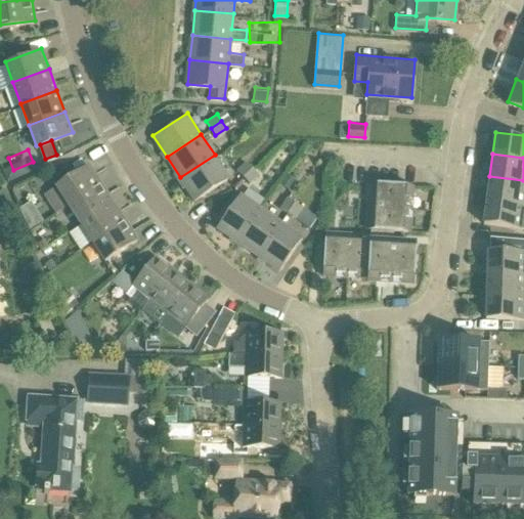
[(215,155),(180,177),(194,199),(228,176),(215,155)]
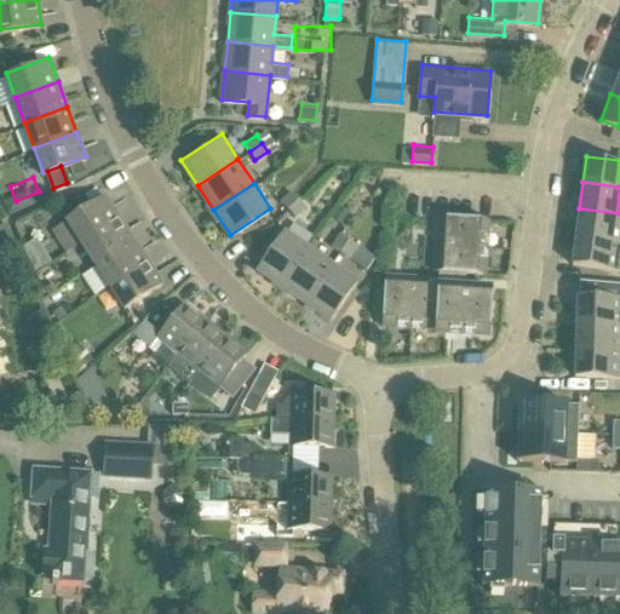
[(287,206),(298,196),(291,188),(280,199),(287,206)]
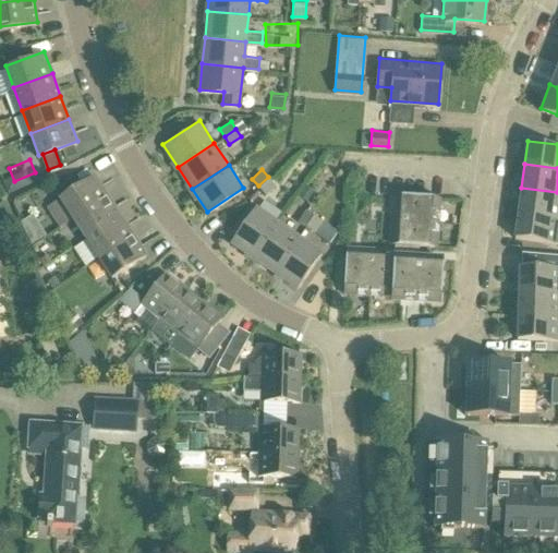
[(72,216),(107,193),(94,173),(59,195),(72,216)]
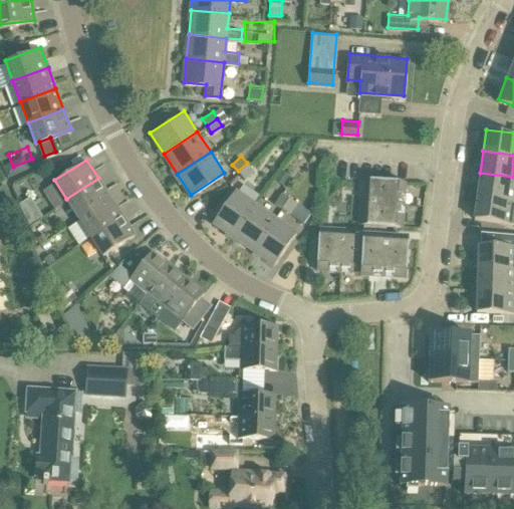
[(253,169),(247,163),(238,171),(244,178),(253,169)]
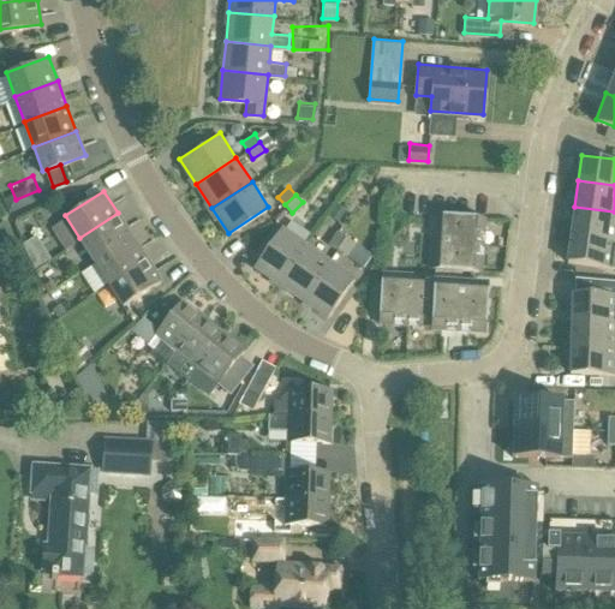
[(614,212),(574,207),(571,233),(614,239),(614,212)]
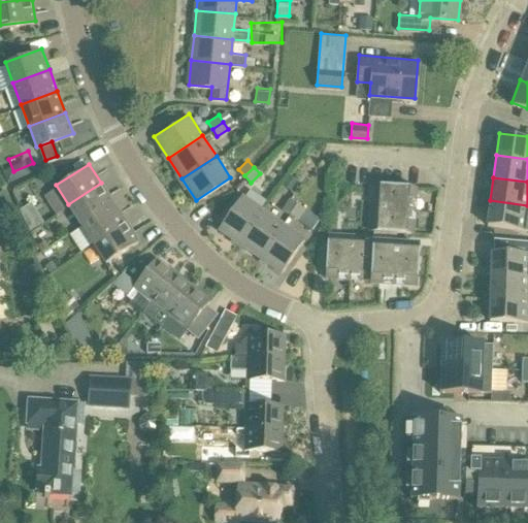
[(101,183),(68,204),(80,223),(113,202),(101,183)]
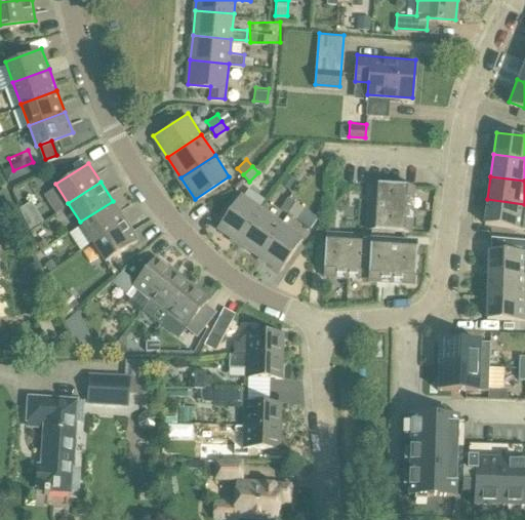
[(323,271),(368,274),(367,278),(413,281),(415,242),(394,241),(394,229),(408,230),(410,184),(372,182),(370,227),(371,227),(371,236),(326,233),(323,271)]
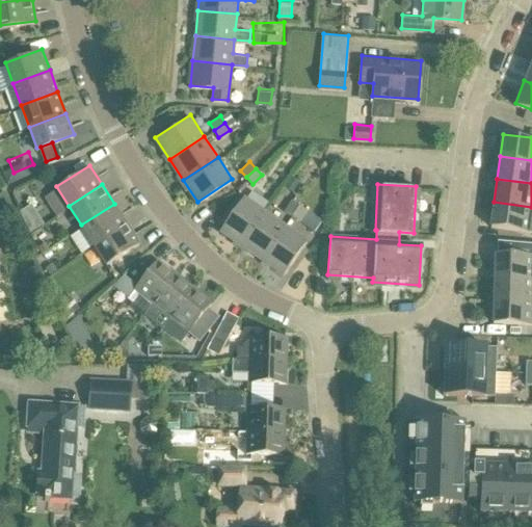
[(241,243),(265,209),(243,194),(220,229),(241,243)]
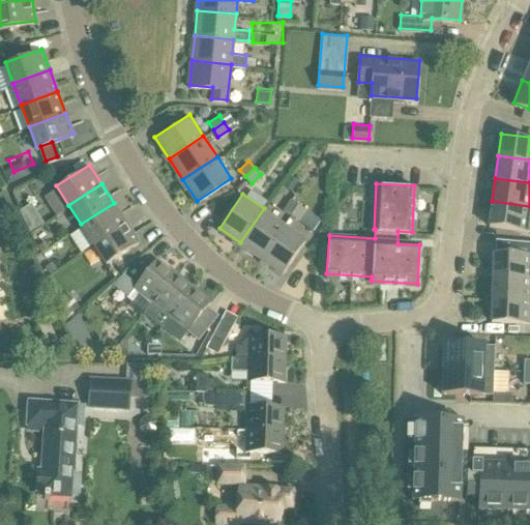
[(284,208),(291,212),(298,202),(291,197),(284,208)]
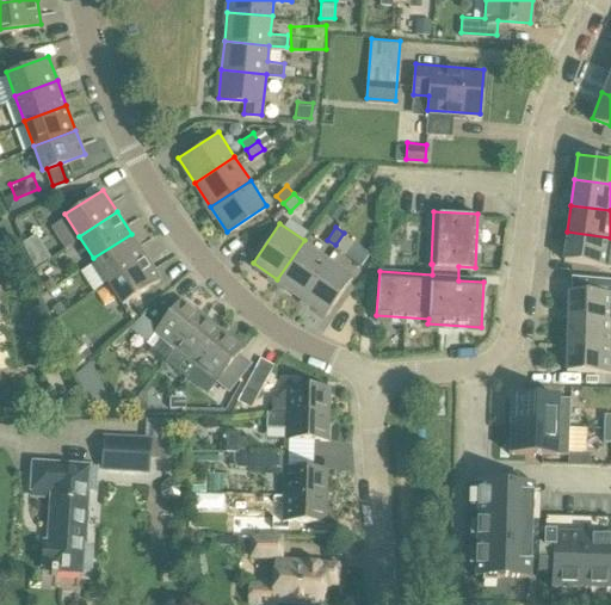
[(34,264),(49,254),(35,232),(22,240),(34,264)]
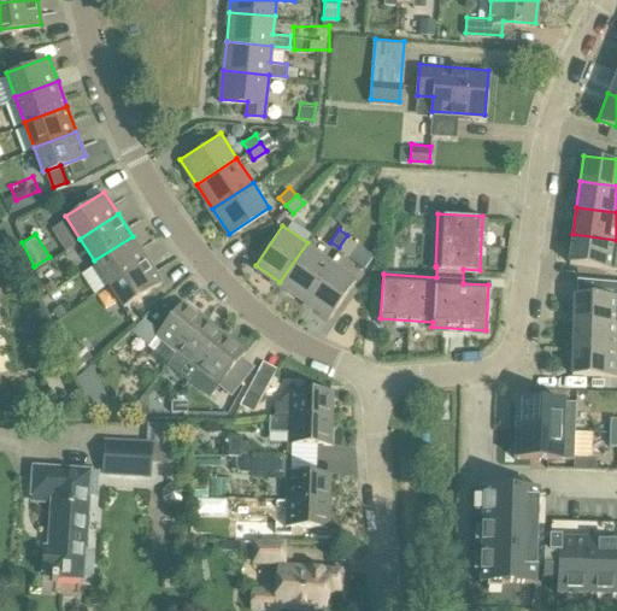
[(616,244),(616,240),(573,234),(569,260),(613,266),(616,244)]
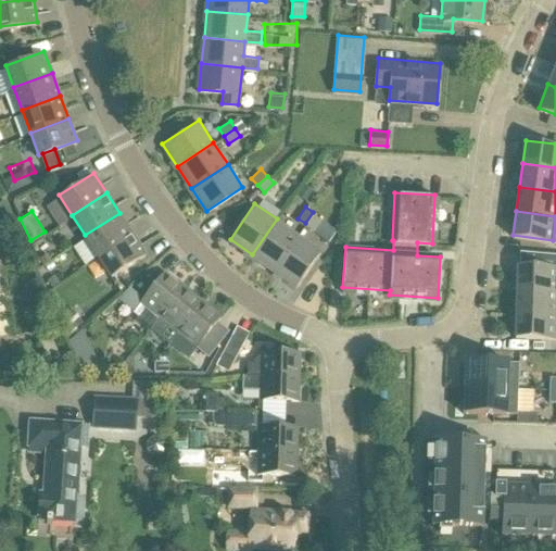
[(313,212),(305,223),(313,228),(320,217),(313,212)]
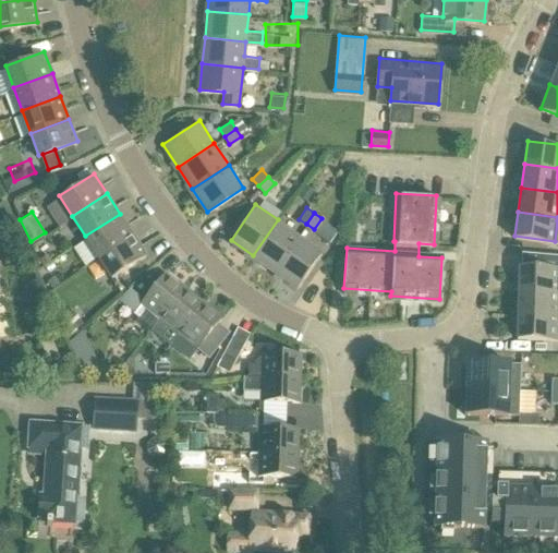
[(120,214),(85,236),(98,256),(133,233),(120,214)]
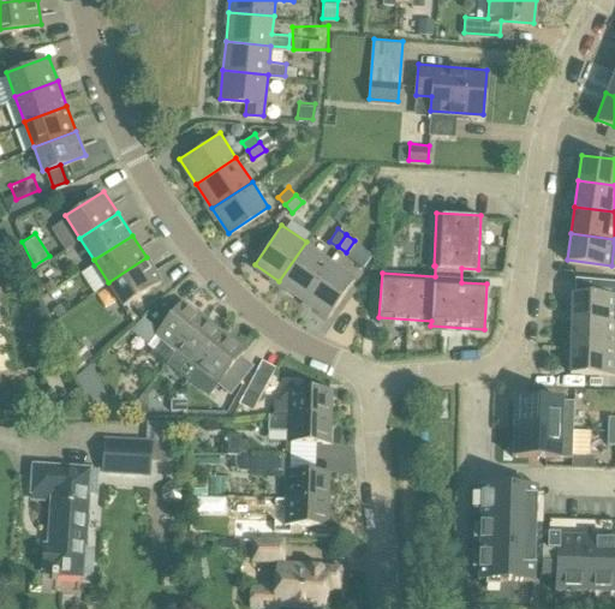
[(306,242),(279,281),(303,298),(330,258),(306,242)]
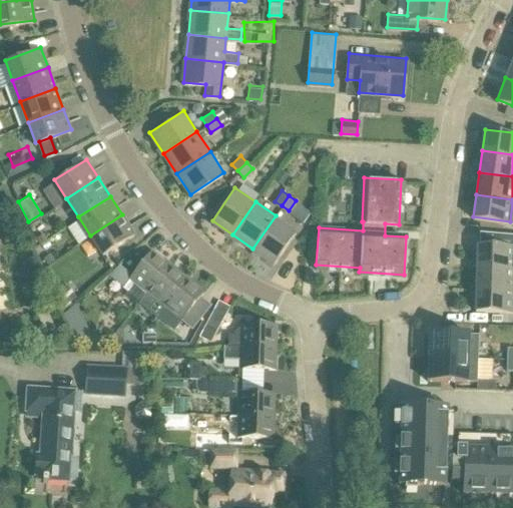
[(122,214),(90,235),(102,254),(134,232),(122,214)]
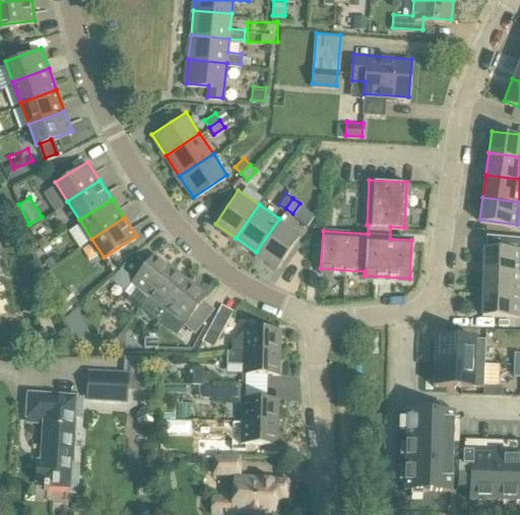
[(279,218),(256,252),(276,265),(300,233),(279,218)]
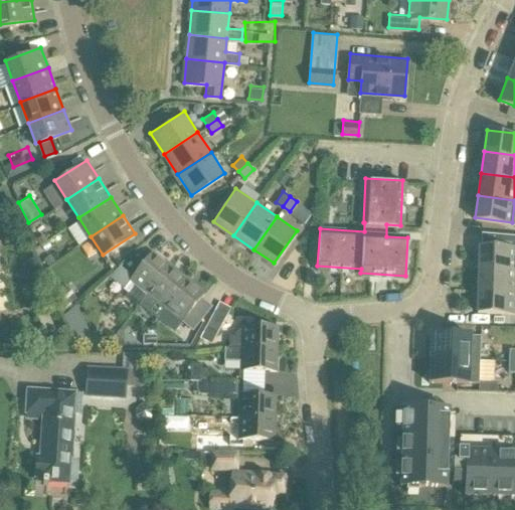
[(514,233),(484,230),(483,243),(480,243),(479,267),(514,268),(514,233)]
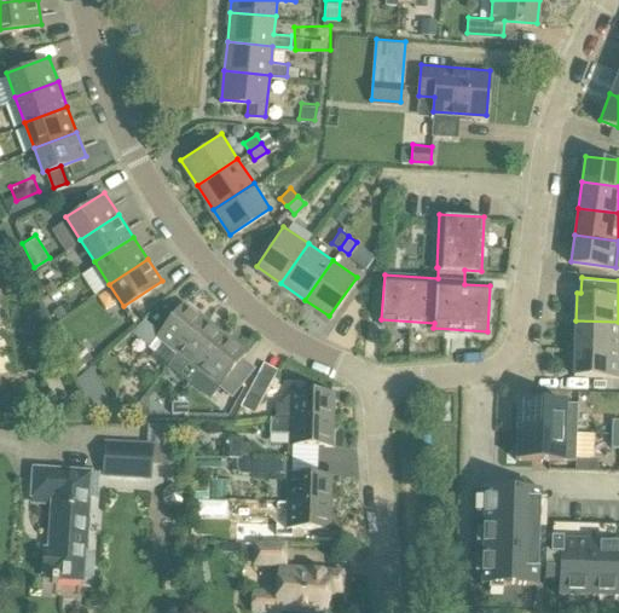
[(156,334),(149,343),(169,360),(177,351),(204,316),(184,300),(156,334)]
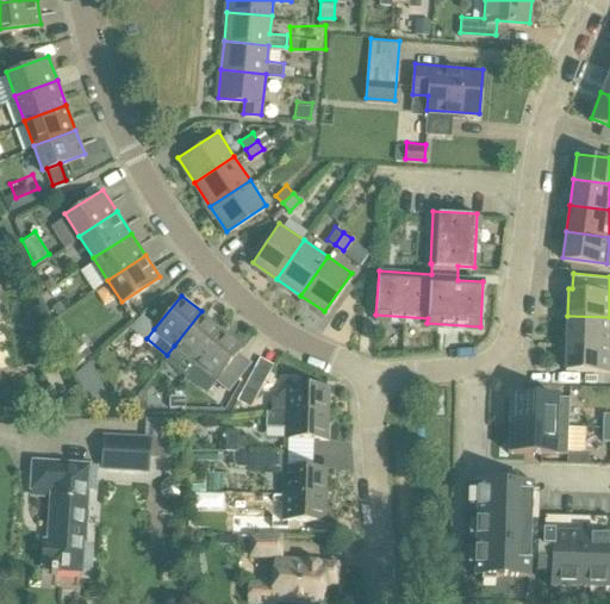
[(201,311),(174,346),(167,355),(165,357),(175,366),(185,354),(194,361),(222,328),(201,311)]
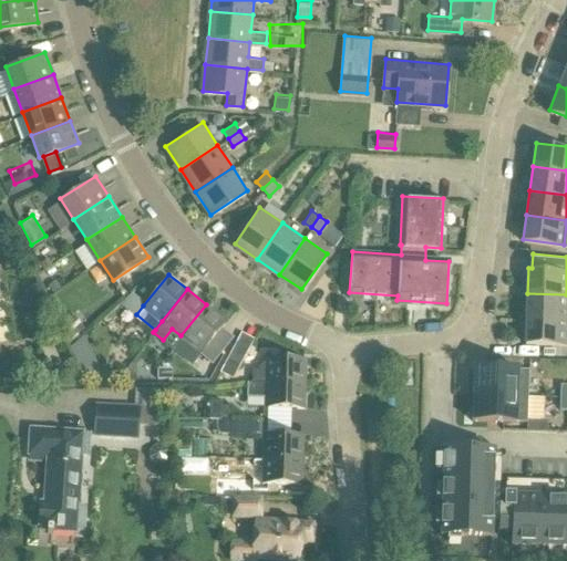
[(566,318),(566,294),(527,293),(526,317),(566,318)]
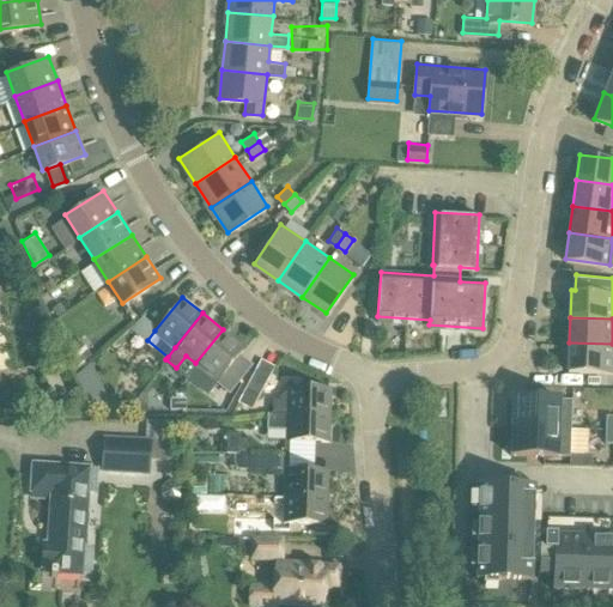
[(223,329),(195,363),(217,380),(243,346),(223,329)]
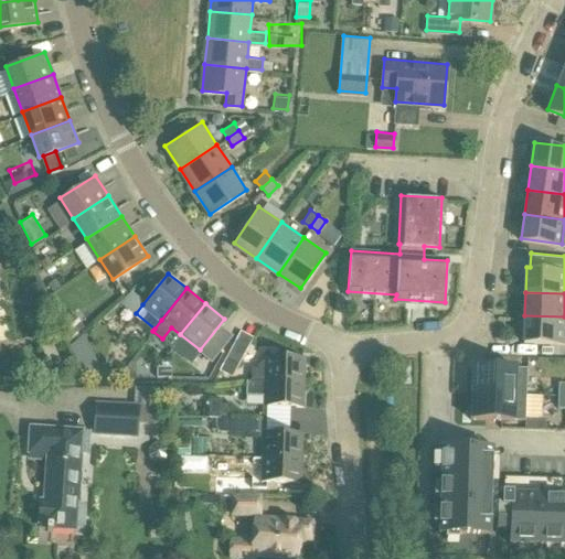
[(61,316),(70,332),(82,323),(73,309),(61,316)]
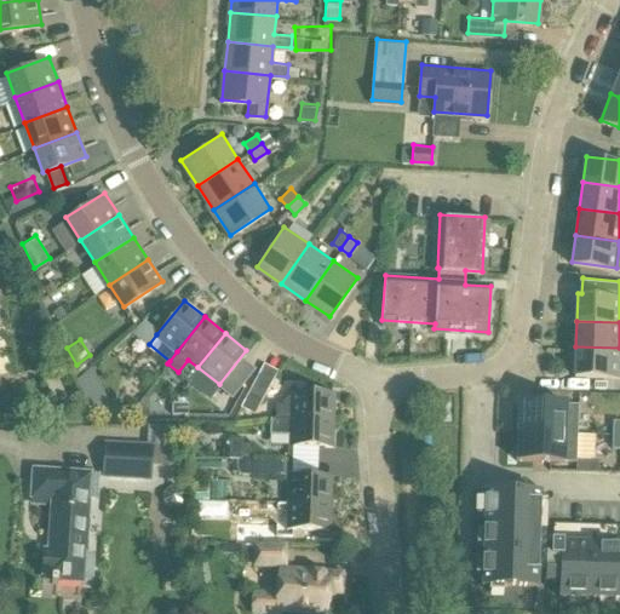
[(619,374),(619,348),(575,346),(574,374),(619,374)]
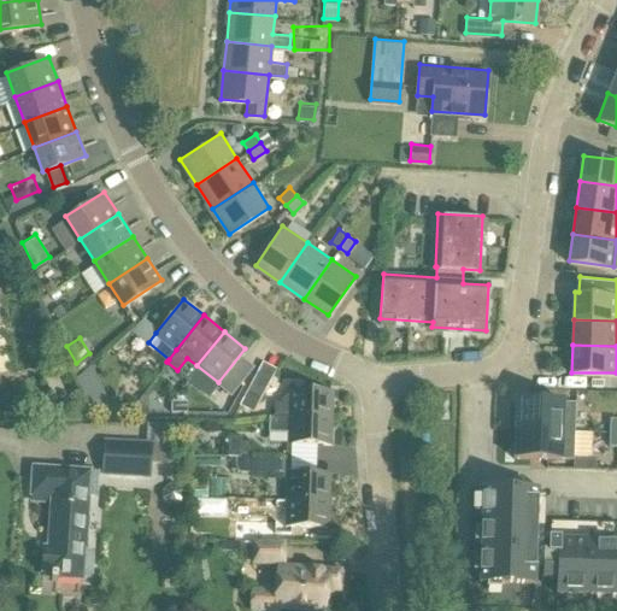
[(105,399),(119,393),(103,354),(88,360),(105,399)]
